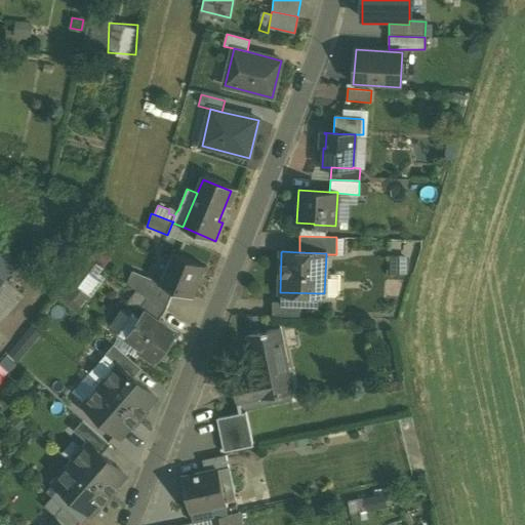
[(163,283),(163,284),(174,289),(192,296),(205,265),(175,253),(163,283)]
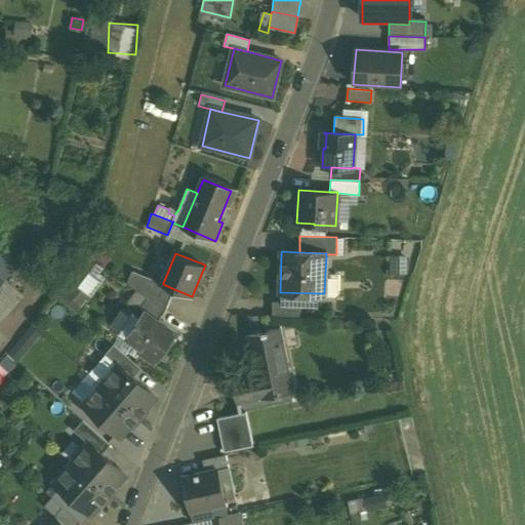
[(99,265),(89,257),(82,267),(89,272),(91,269),(95,271),(99,265)]
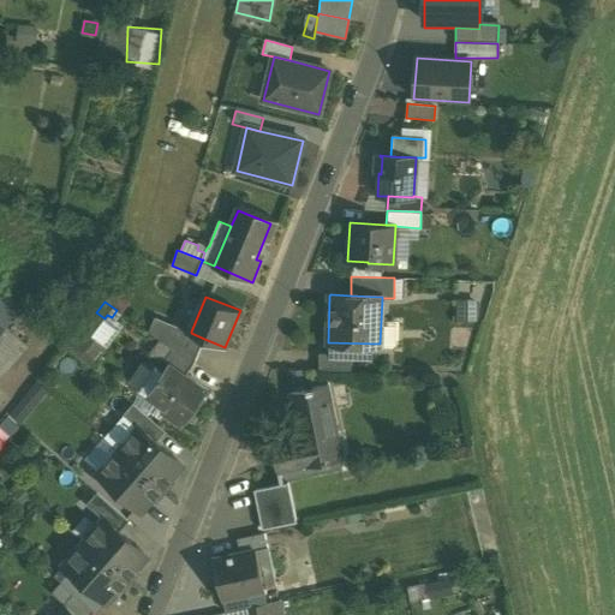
[(93,363),(101,353),(119,330),(105,318),(96,312),(70,347),(77,353),(79,352),(93,363)]
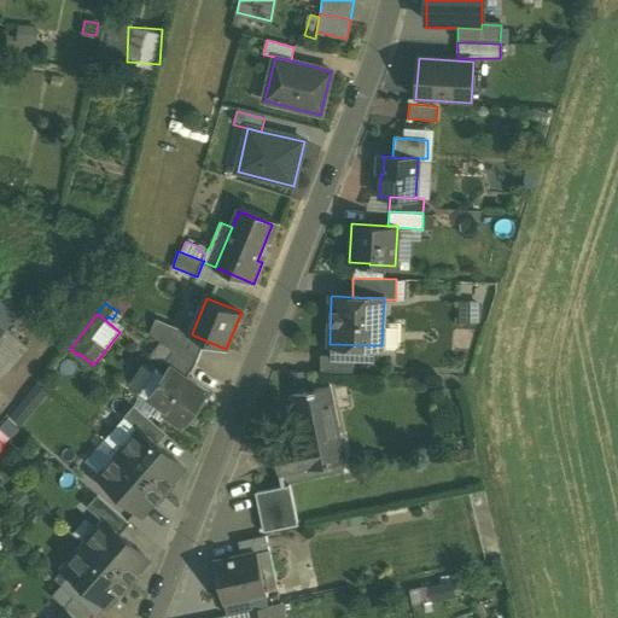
[(192,333),(156,319),(150,334),(159,340),(173,350),(196,365),(205,340),(192,334),(192,333)]
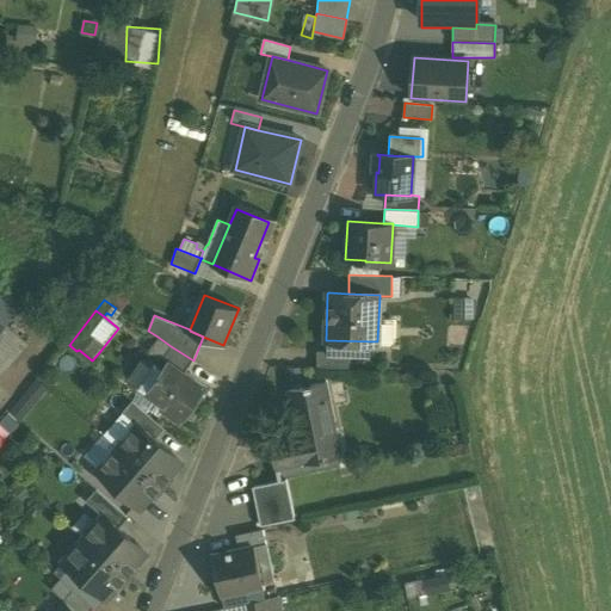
[(6,325),(0,331),(0,374),(28,344),(6,325)]
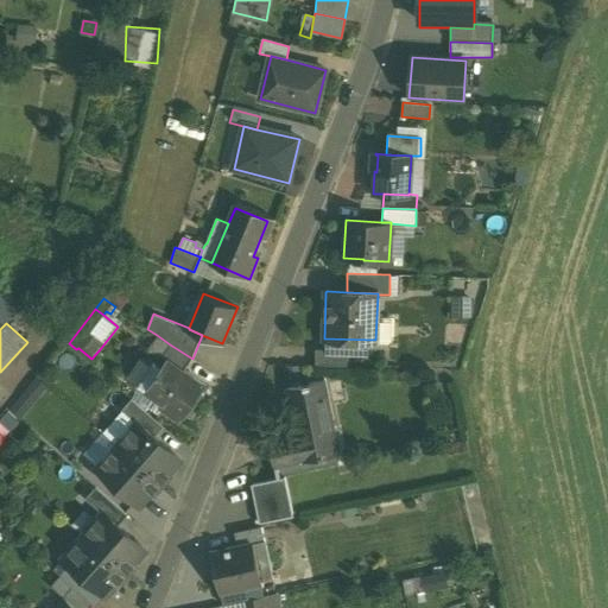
[(170,344),(157,335),(151,343),(166,349),(170,344)]
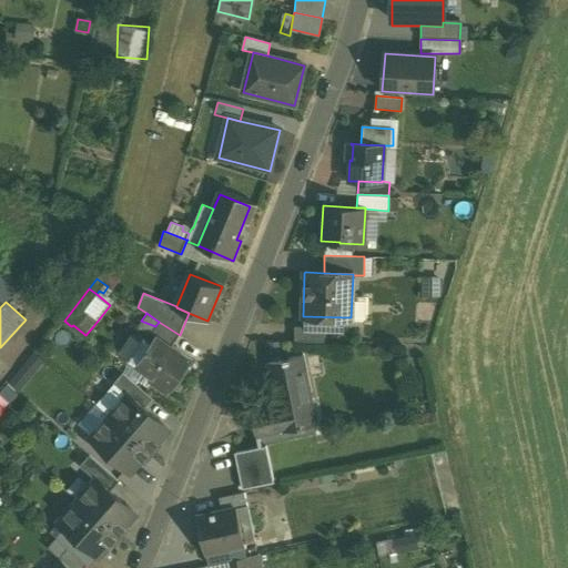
[(180,335),(159,322),(155,326),(151,333),(155,336),(156,335),(172,346),(172,345),(180,335)]
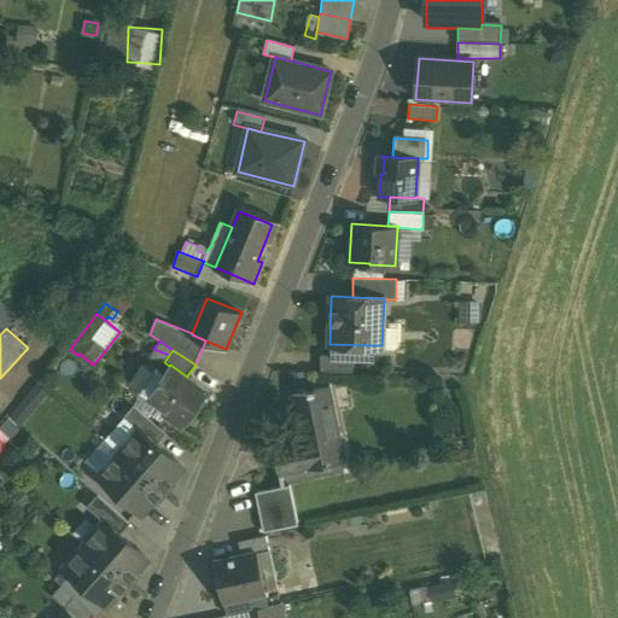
[(354,356),(321,355),(320,372),(353,372),(354,356)]
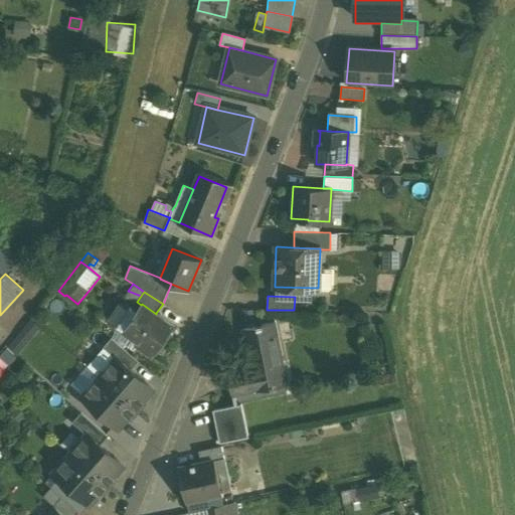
[(141,305),(134,315),(128,310),(118,325),(117,327),(127,333),(140,342),(137,346),(151,355),(154,351),(155,352),(173,326),(165,320),(156,313),(156,314),(142,304),(141,305)]
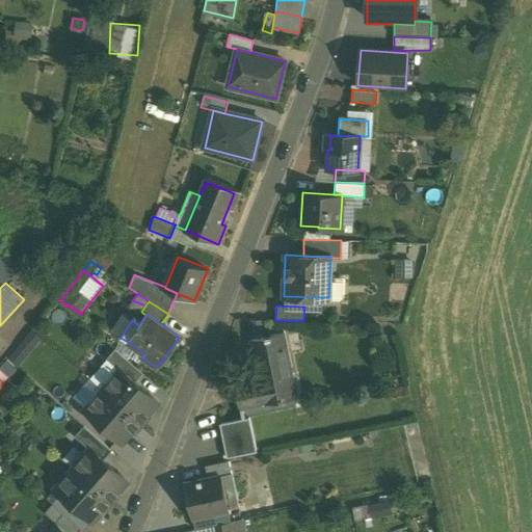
[(30,327),(10,356),(23,365),(43,336),(30,327)]
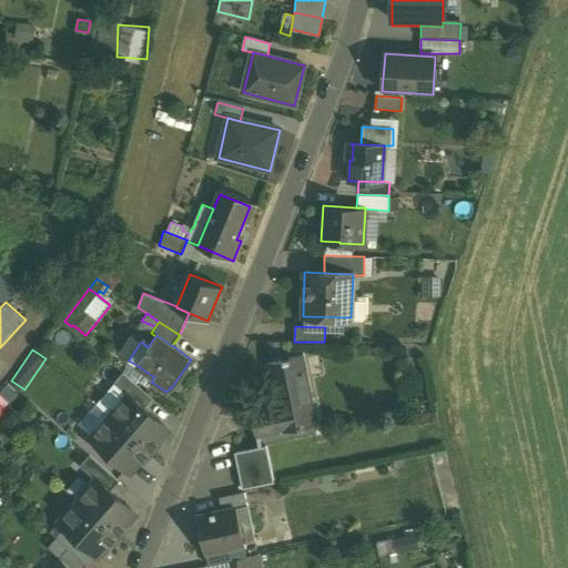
[(284,359),(269,363),(276,404),(252,408),(257,435),(310,424),(304,399),(312,398),(303,355),(284,358),(284,359)]
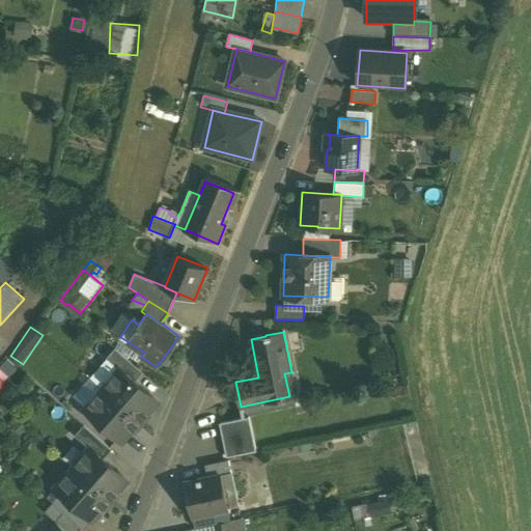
[(143,372),(115,347),(106,358),(119,369),(119,368),(135,382),(143,372)]
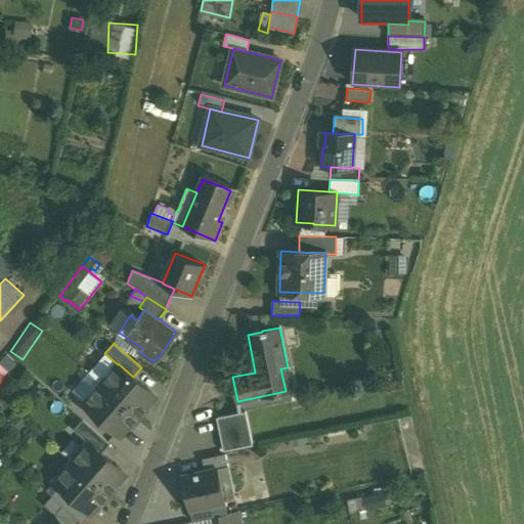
[(105,355),(93,372),(104,380),(116,363),(105,355)]
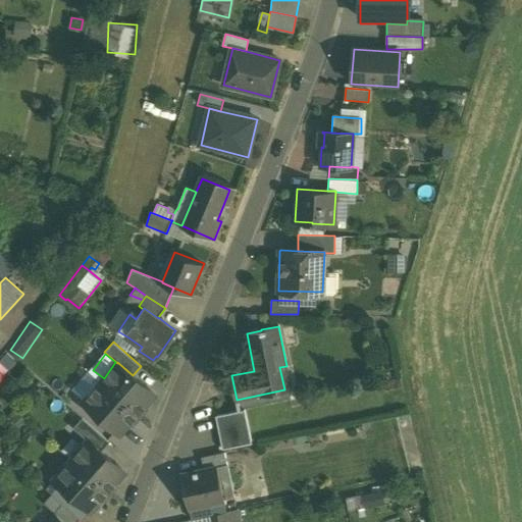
[(133,375),(117,362),(117,363),(100,382),(139,416),(147,406),(146,405),(155,395),(133,375)]
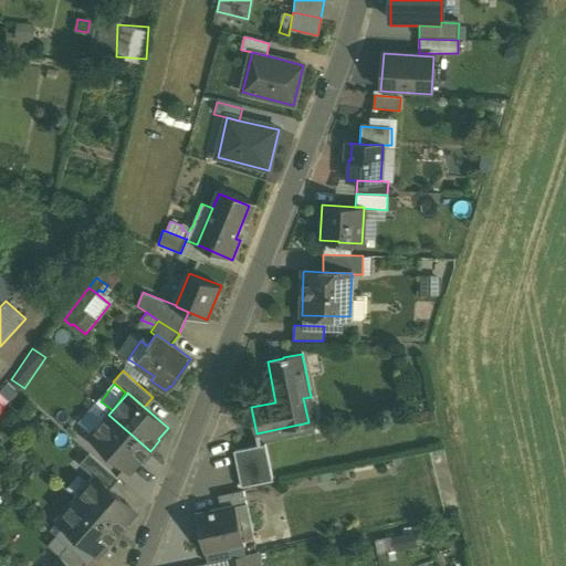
[(430,411),(415,415),(417,425),(432,421),(430,411)]
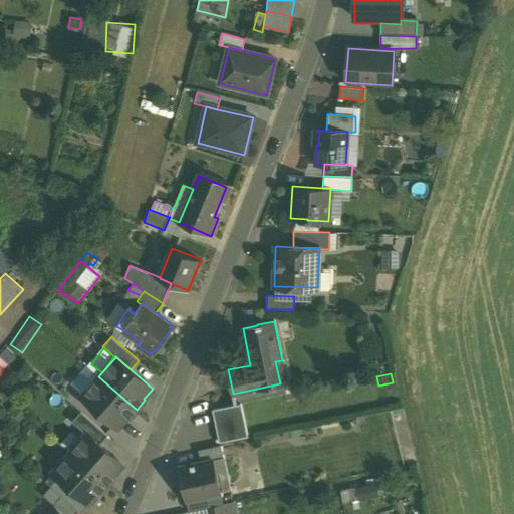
[(98,376),(81,396),(117,428),(126,418),(129,419),(137,410),(98,376)]
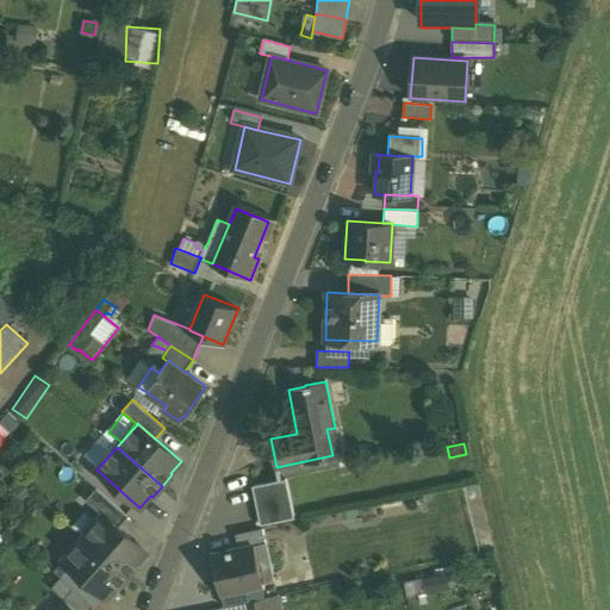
[(286,480),(253,486),(261,523),(293,517),(286,480)]
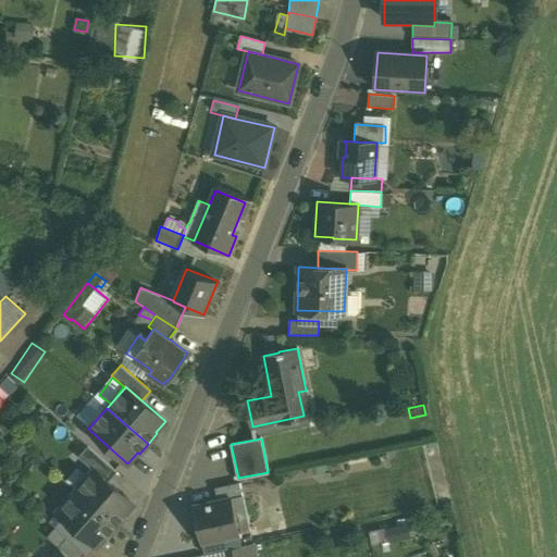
[(116,471),(87,445),(77,456),(94,470),(94,469),(108,481),(116,471)]
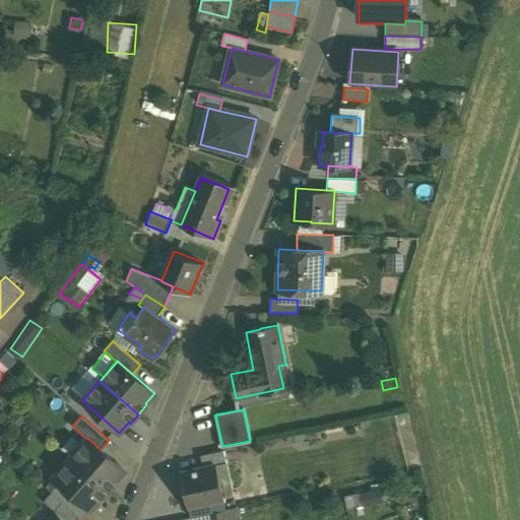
[(101,449),(87,438),(87,439),(70,457),(109,491),(117,481),(116,479),(124,469),(101,449)]
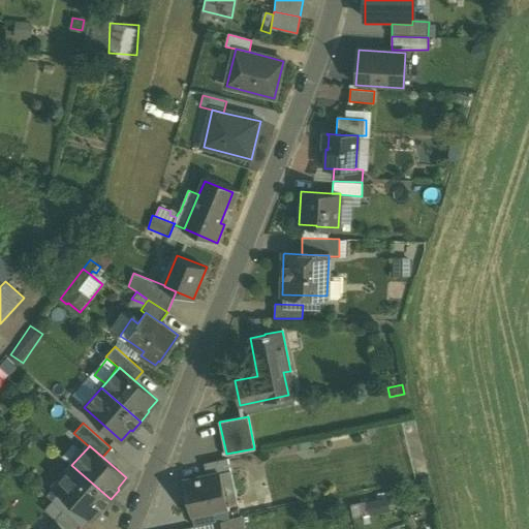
[(227,458),(204,463),(207,475),(220,472),(229,470),(227,458)]
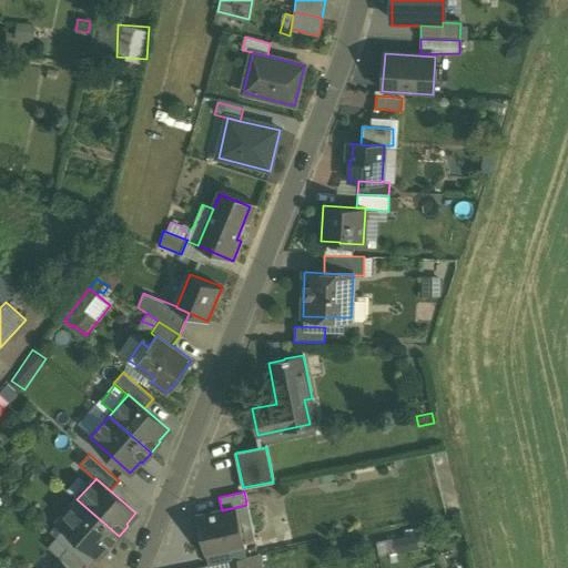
[(119,536),(77,499),(58,521),(64,527),(94,554),(98,557),(108,545),(110,547),(119,536)]
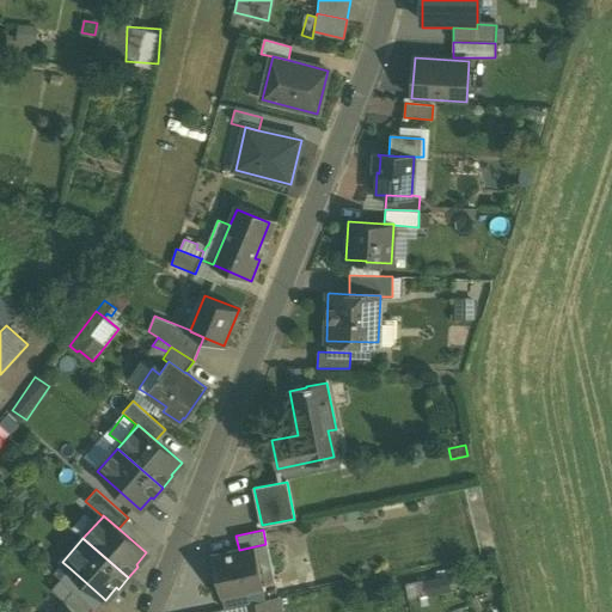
[(239,550),(212,556),(221,595),(263,586),(255,546),(239,550)]
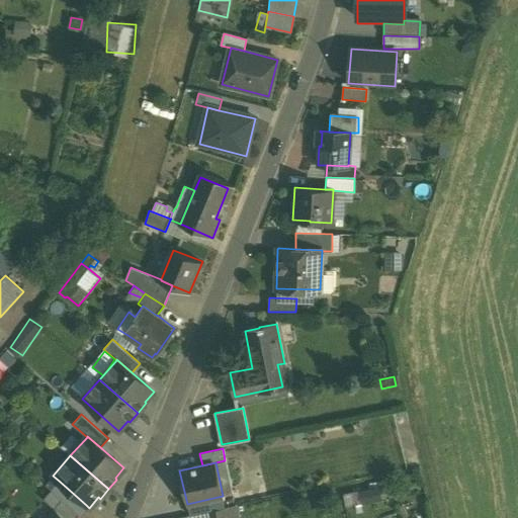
[(86,505),(59,481),(51,490),(79,514),(86,505)]
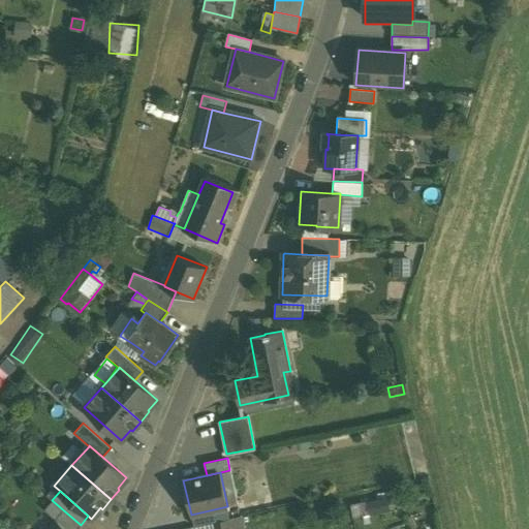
[(393,495),(354,504),(358,518),(396,508),(393,495)]
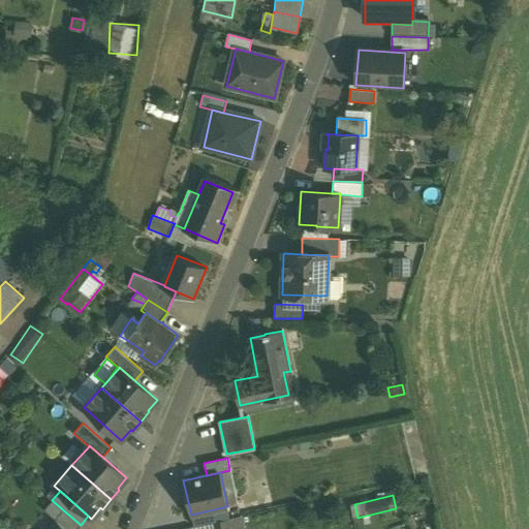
[(76,528),(80,525),(52,501),(44,509),(57,522),(66,528),(76,528)]
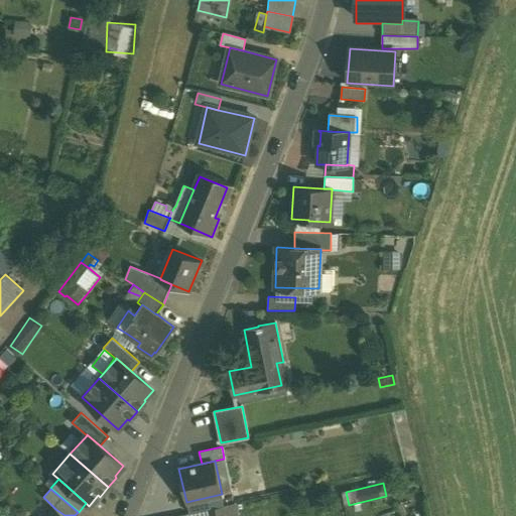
[(236,515),(235,505),(209,509),(210,515),(236,515)]
